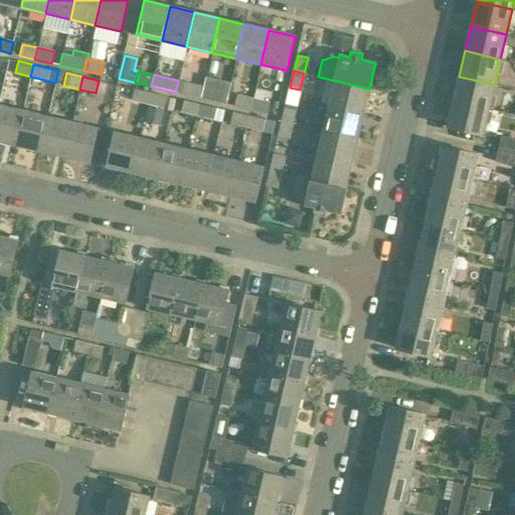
[(495,84),(459,76),(453,102),(489,110),(495,84)]
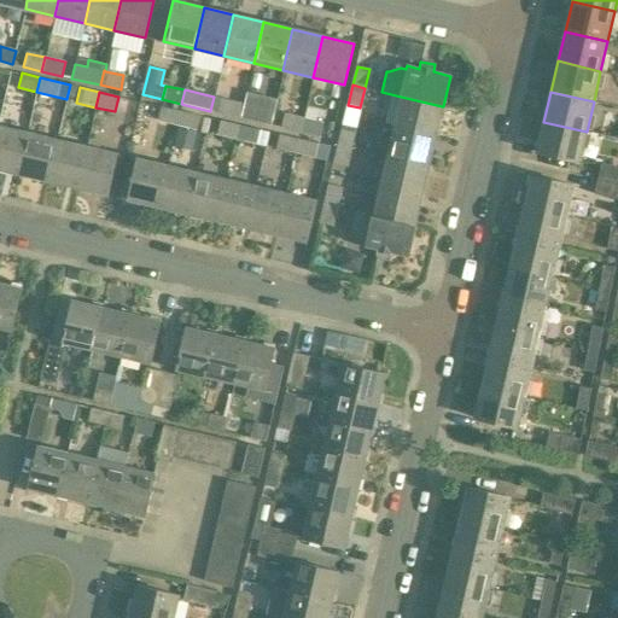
[(214,97),(210,111),(240,118),(244,104),(214,97)]
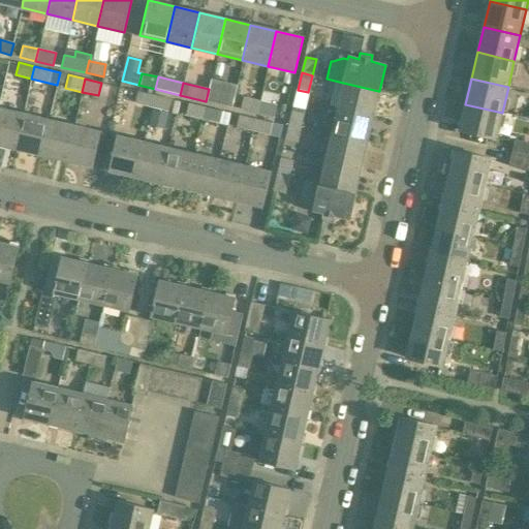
[(378,91),(343,83),(337,107),(372,116),(378,91)]
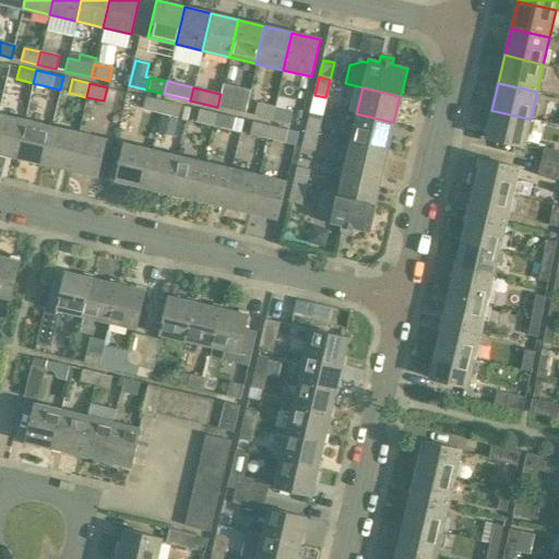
[(235,111),(238,98),(221,94),(217,107),(235,111)]
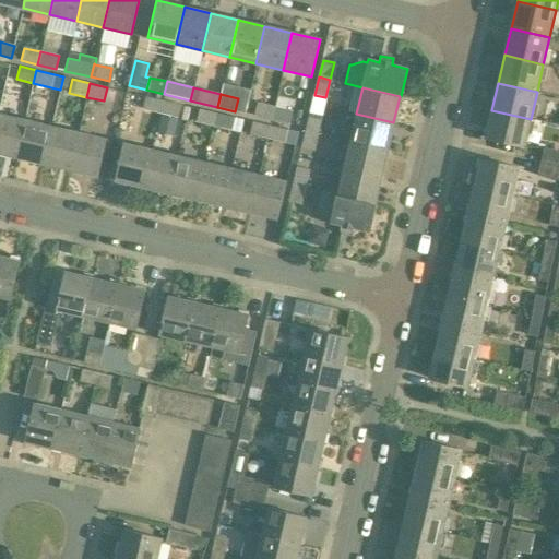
[(145,96),(142,109),(159,114),(163,100),(145,96)]
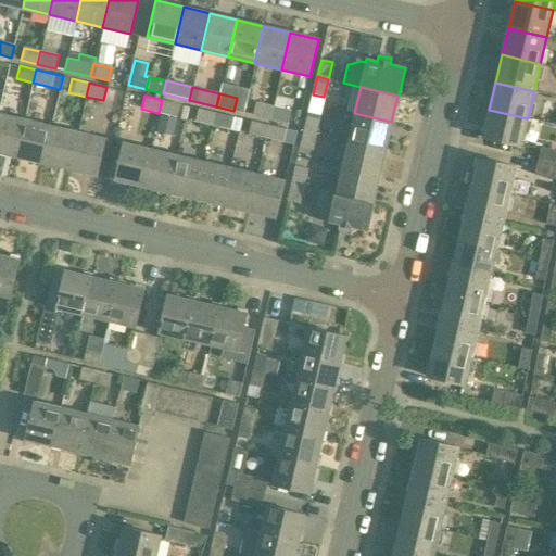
[(176,117),(179,104),(162,100),(159,113),(176,117)]
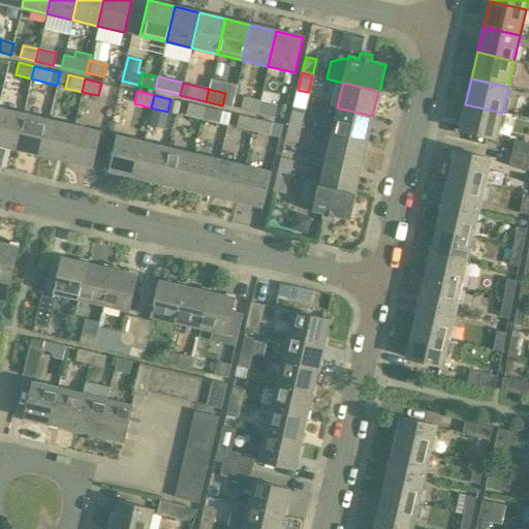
[(242,97),(240,110),(256,113),(259,101),(242,97)]
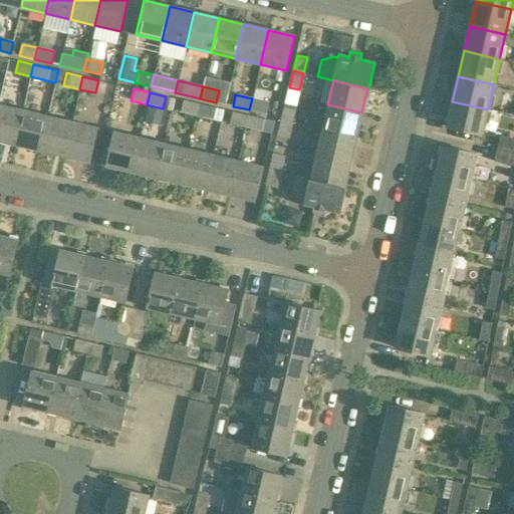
[(266,113),(268,101),(252,98),(249,109),(266,113)]
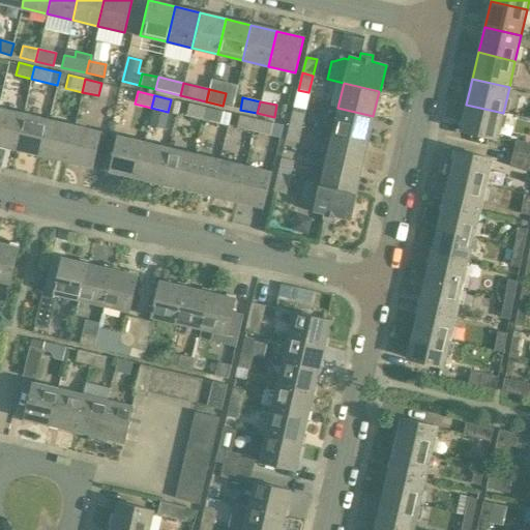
[(188,105),(185,115),(202,119),(204,109),(188,105)]
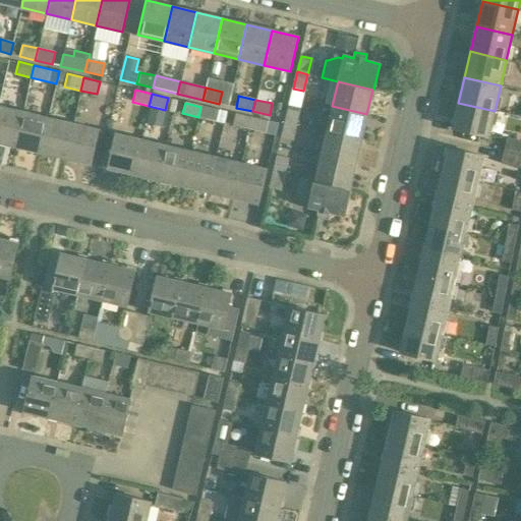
[(495,111),(458,103),(452,128),(488,137),(495,111)]
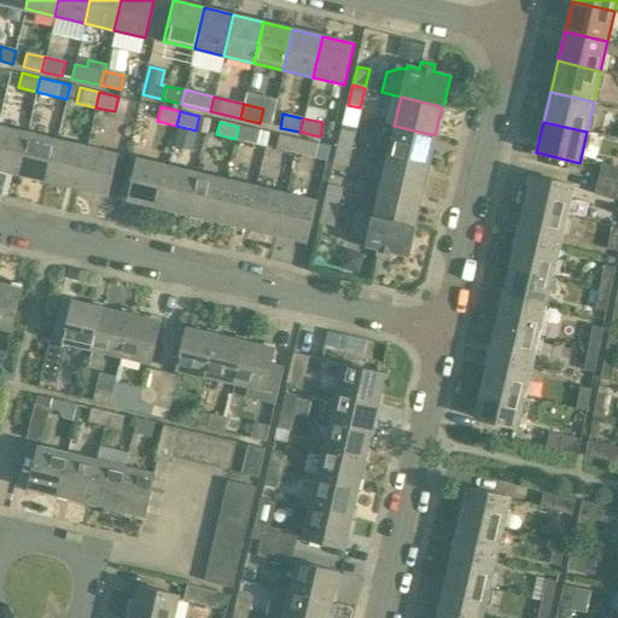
[(0,169),(17,174),(27,133),(0,126),(0,169)]
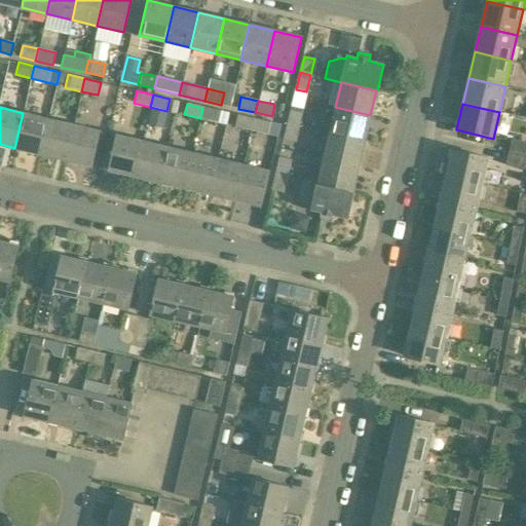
[(303,109),(292,107),(288,122),(299,125),(303,109)]
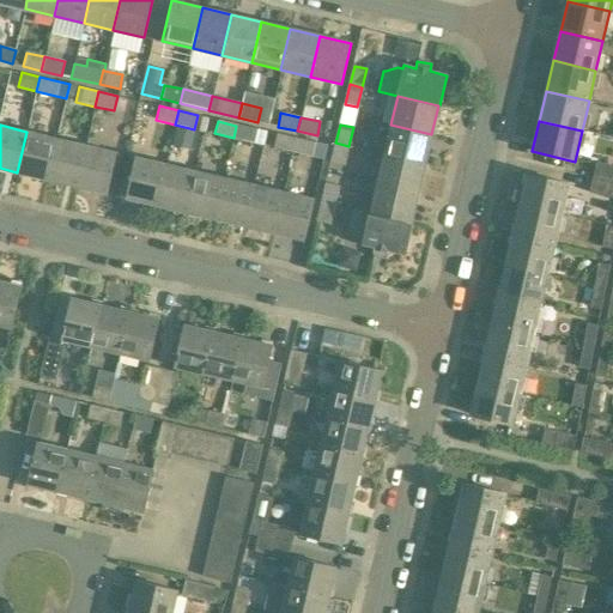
[(431,134),(390,125),(384,155),(425,164),(431,134)]
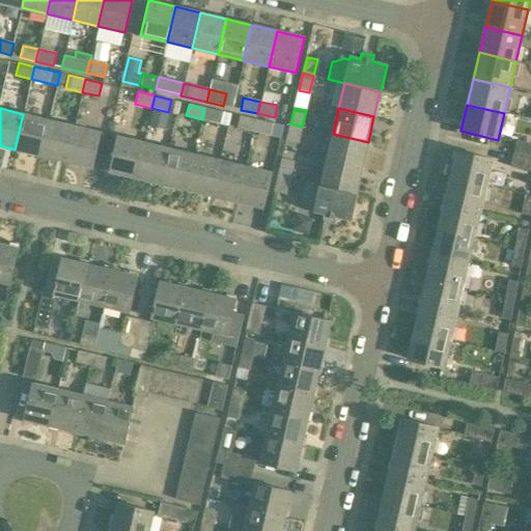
[(219,123),(222,113),(204,109),(202,119),(219,123)]
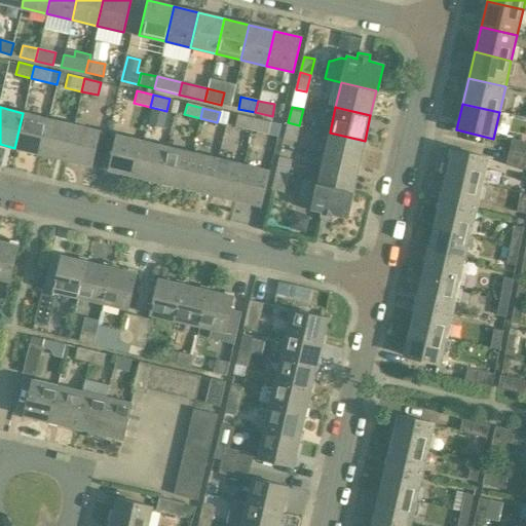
[(40,154),(48,118),(23,113),(14,148),(40,154)]
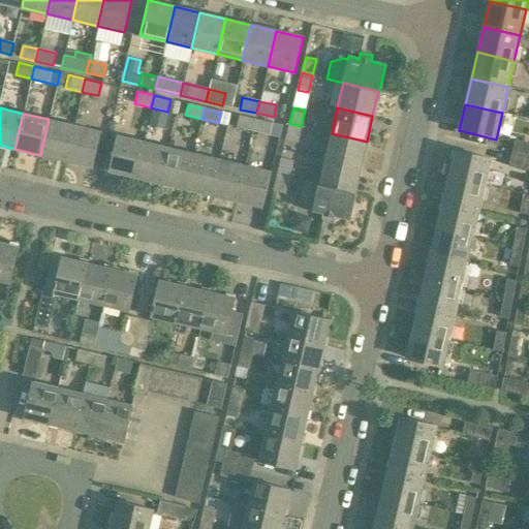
[(239,116),(236,128),(252,131),(255,120),(239,116)]
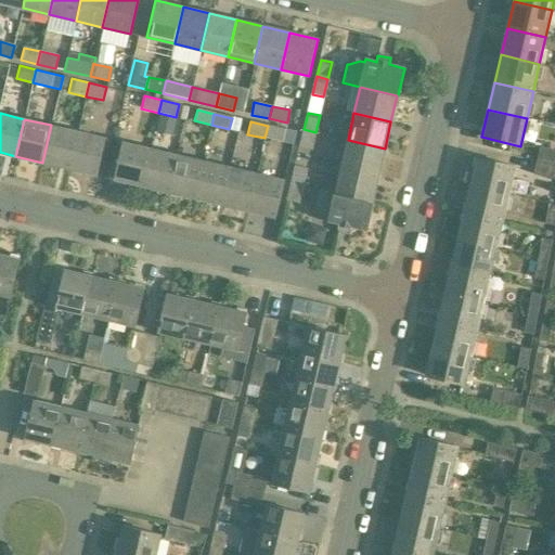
[(68,169),(77,131),(51,125),(42,163),(68,169)]
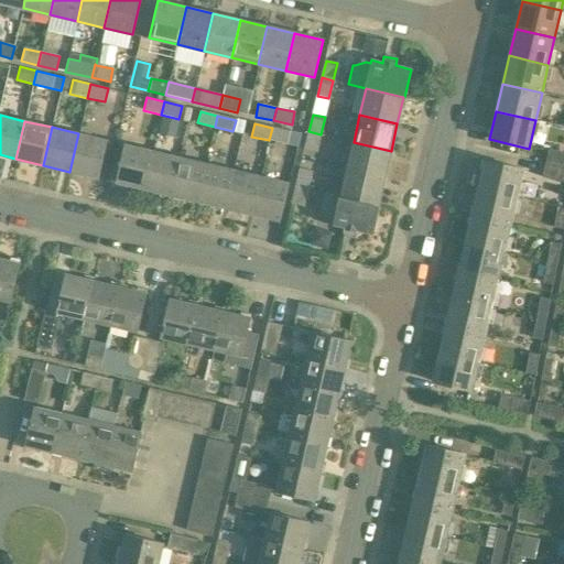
[(301,133),(291,132),(272,128),(269,140),(297,147),(301,133)]
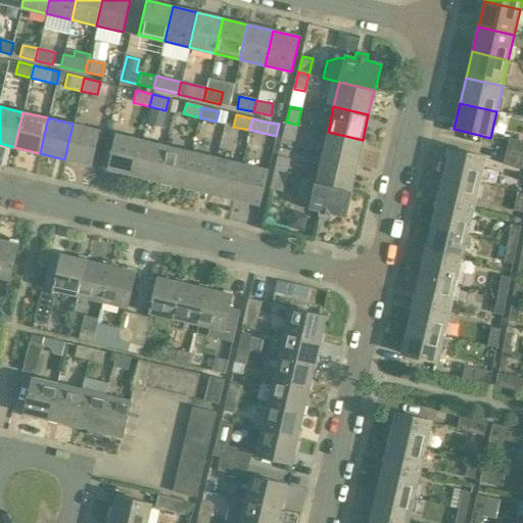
[(282,139),(293,141),(297,125),(286,122),(282,139)]
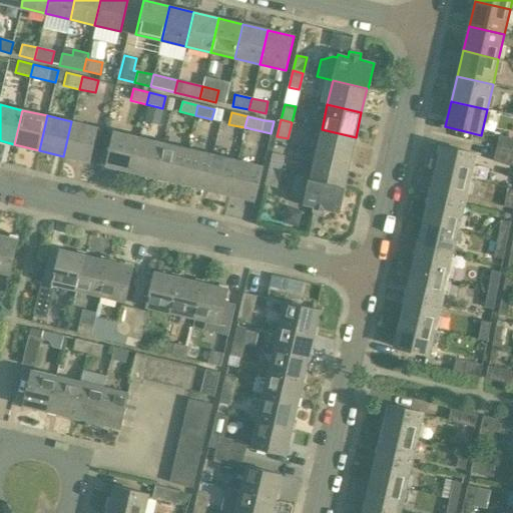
[(71,121),(63,156),(89,162),(97,128),(71,121)]
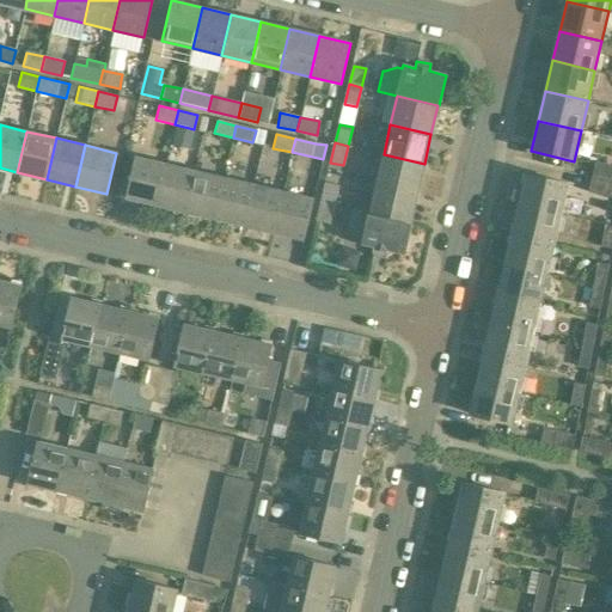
[(424,164),(384,154),(377,183),(417,194),(424,164)]
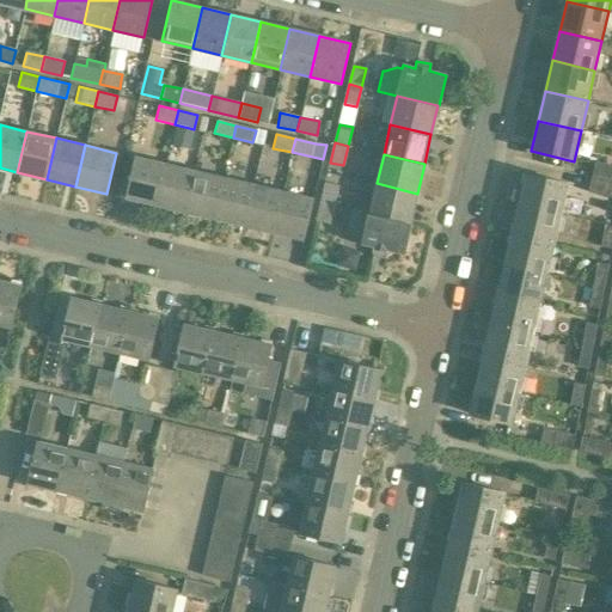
[(155,204),(165,164),(135,157),(126,197),(155,204)]
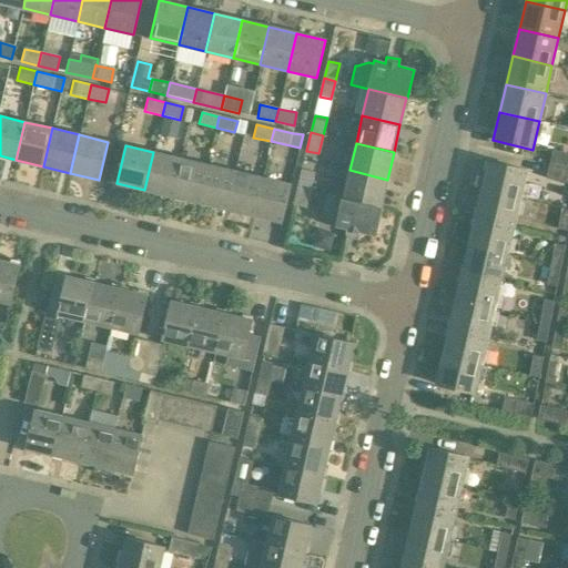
[(567,154),(553,151),(549,164),(567,169),(567,154)]
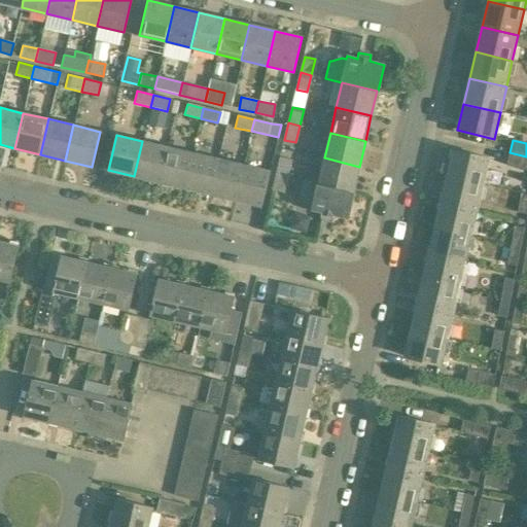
[(160,182),(167,147),(142,141),(134,176),(160,182)]
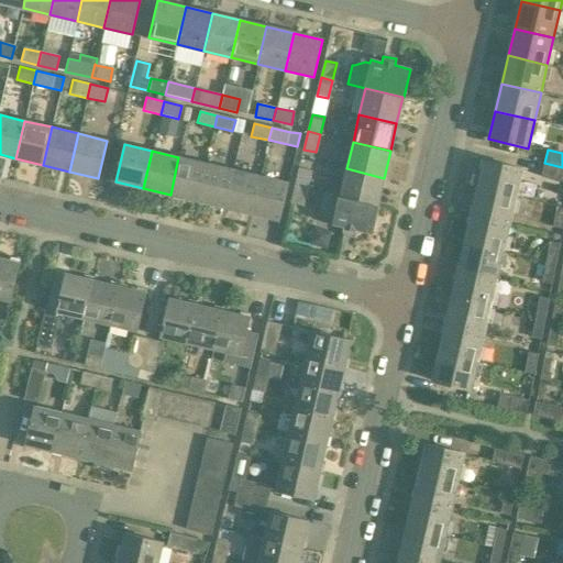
[(197,201),(206,164),(178,157),(170,195),(197,201)]
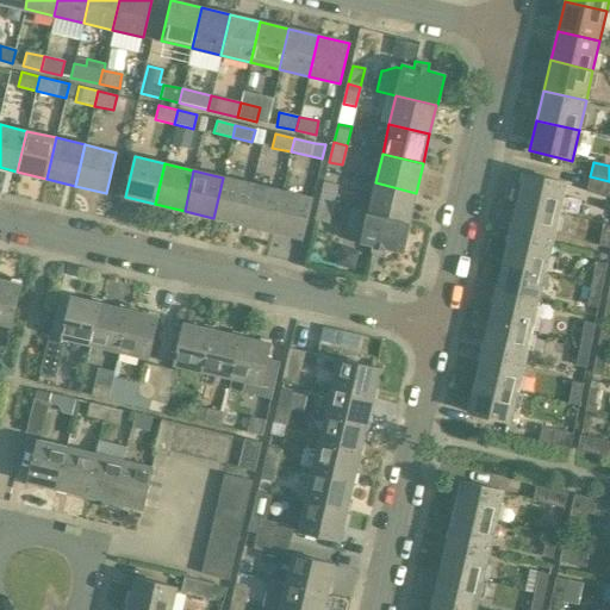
[(517,204),(559,213),(566,184),(524,173),(517,204)]
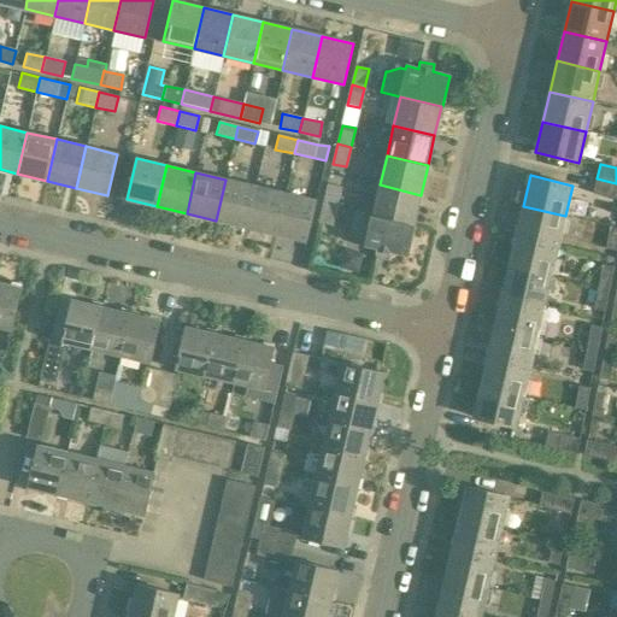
[(592,194),(616,199),(616,183),(597,178),(592,194)]
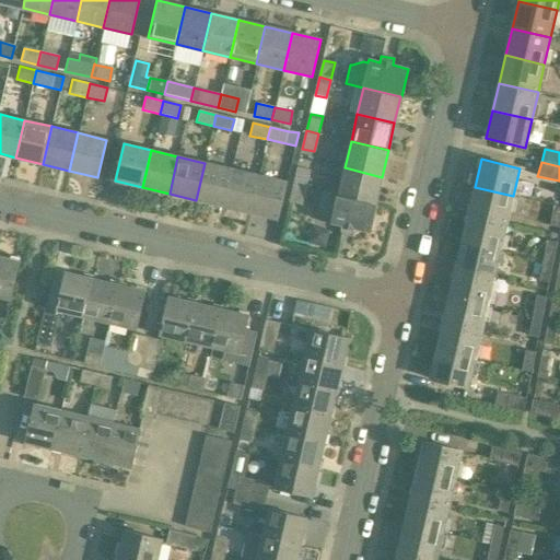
[(223,207),(231,170),(205,163),(196,200),(223,207)]
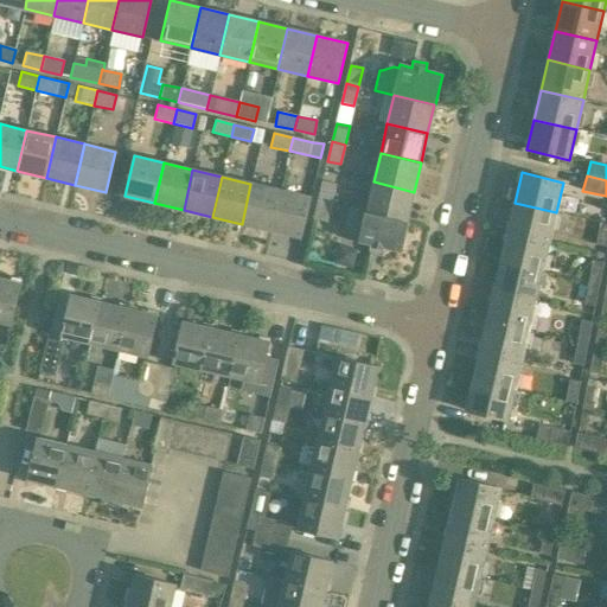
[(336,185),(323,181),(318,199),(331,203),(336,185)]
